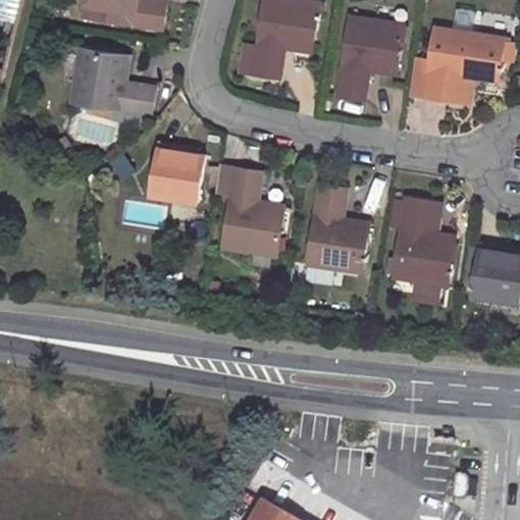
[(85,0),(82,15),(162,29),(166,0),(85,0)]
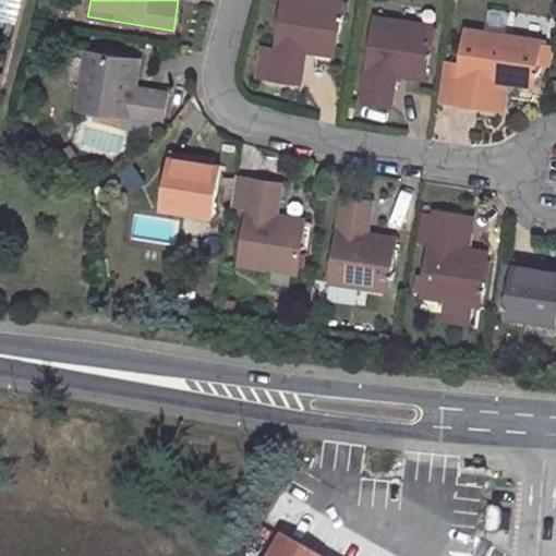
[(281,0),(274,46),(260,44),(255,71),(269,73),(269,76),(299,82),(304,50),(333,55),(341,0),(281,0)]
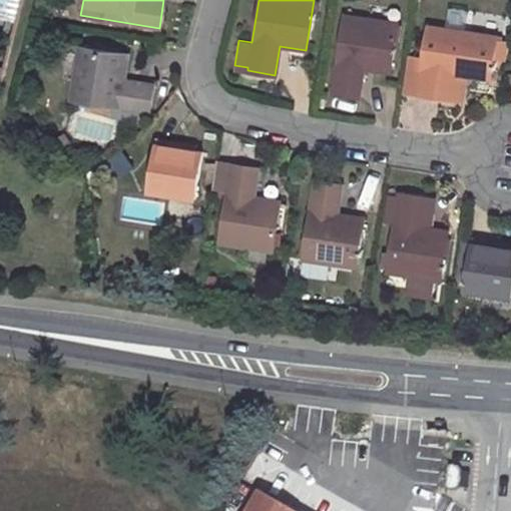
[(344,13),(331,92),(358,97),(363,68),(389,72),(397,22),(344,13)]
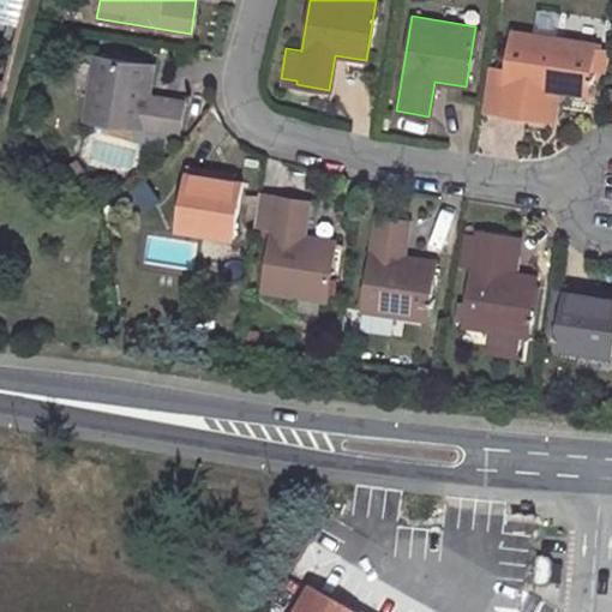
[(511,30),(503,85),(492,84),(490,103),(499,105),(498,112),(541,119),(546,88),(585,94),(593,43),(511,30)]
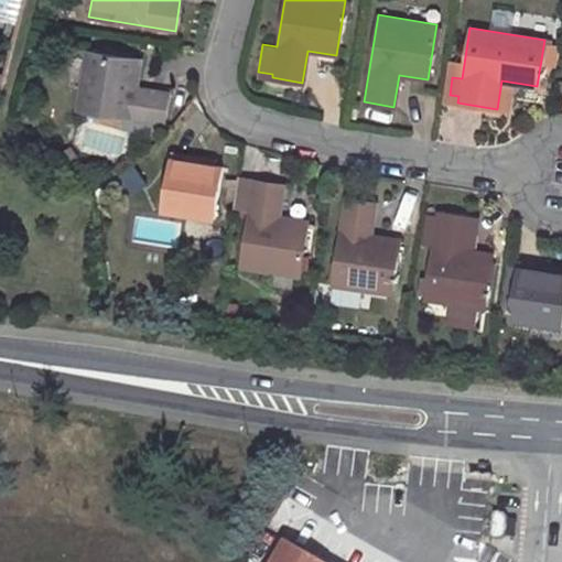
[(85,51),(76,109),(163,123),(169,93),(136,87),(140,58),(85,51)]
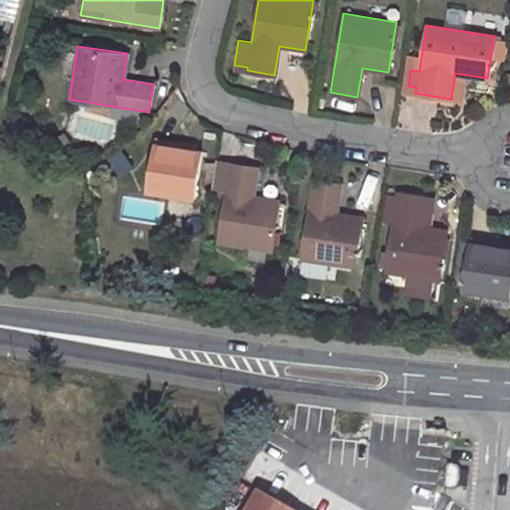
[(156,139),(147,190),(193,198),(201,151),(193,150),(170,146),(171,141),(156,139)]
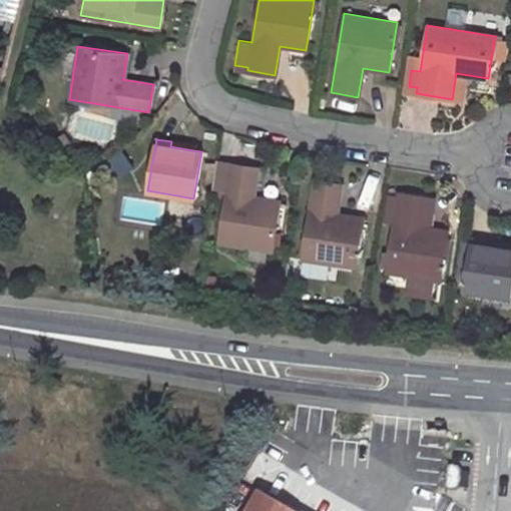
[(194,145),(171,141),(170,146),(193,150),(194,145)]
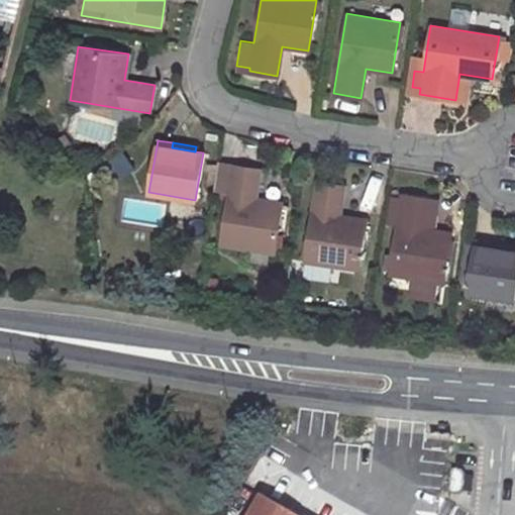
[(231,165),(220,244),(274,252),(282,203),(254,198),(259,169),(231,165)]
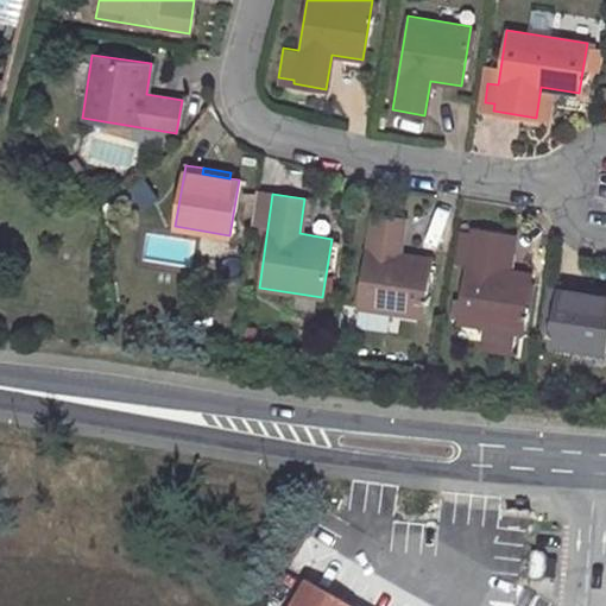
[(372,213),(357,307),(422,317),(431,258),(399,253),(404,218),(372,213)]
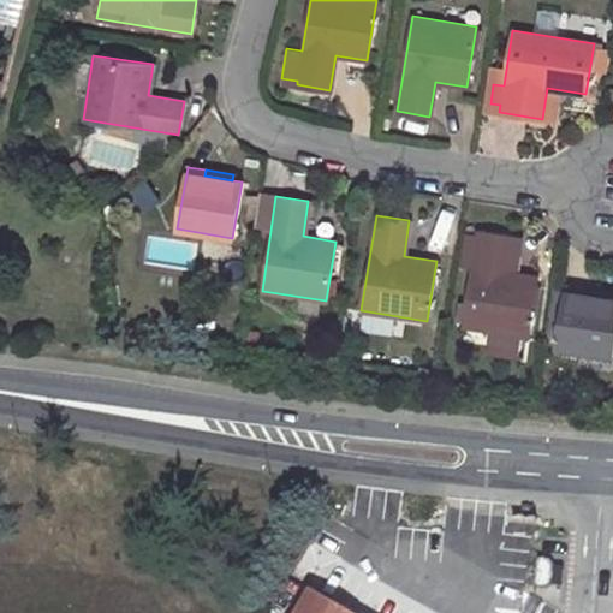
[(488,331),(519,335),(527,337),(535,277),(515,274),(504,272),(510,237),(477,232),(476,237),(465,234),(460,266),(471,267),(463,327),(488,331)]
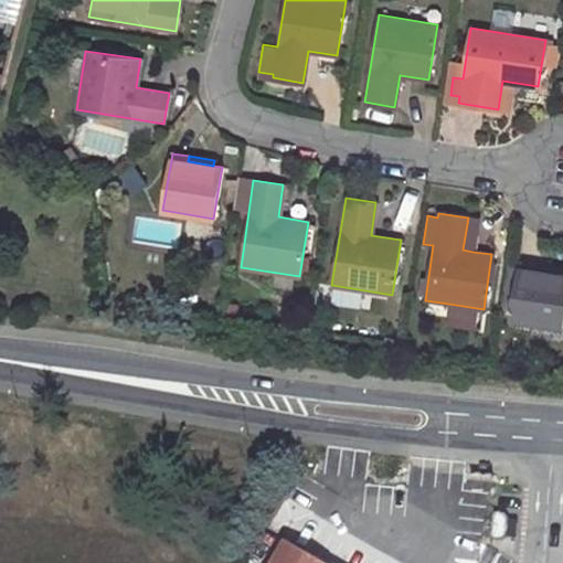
[(473,252),(477,219),(468,218),(463,250),(473,252)]
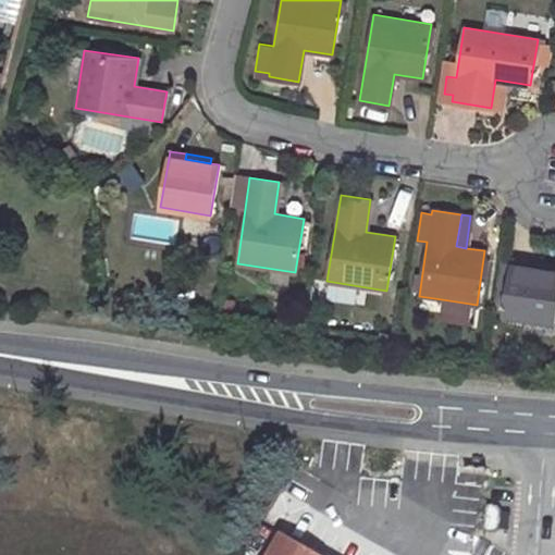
[(501,262),(495,297),(506,298),(504,315),(554,322),(554,312),(554,270),(554,271),(527,267),(528,261),(513,259),(512,263),(501,262)]
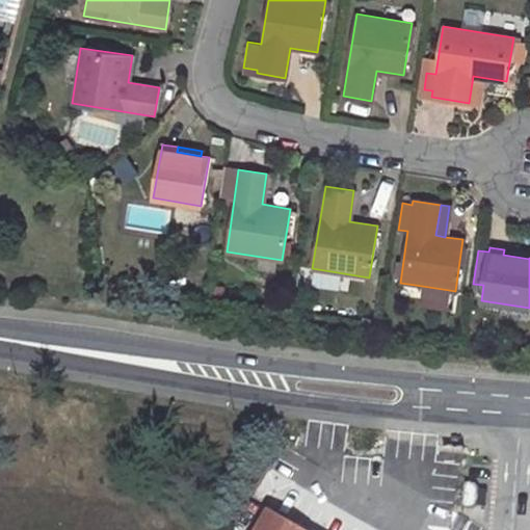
[(529,253),(504,249),(503,255),(529,259),(529,253)]
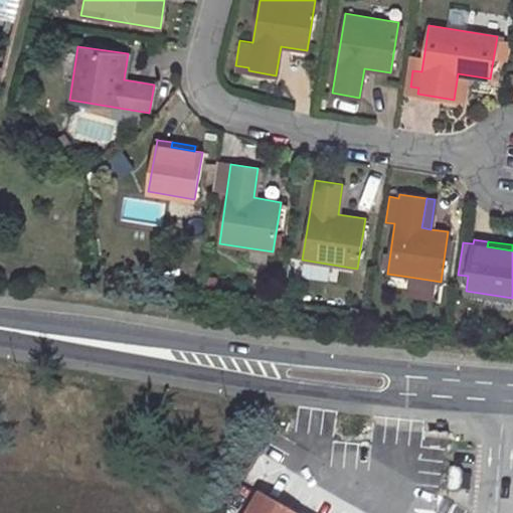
[(406,294),(433,298),(435,281),(408,277),(406,294)]
